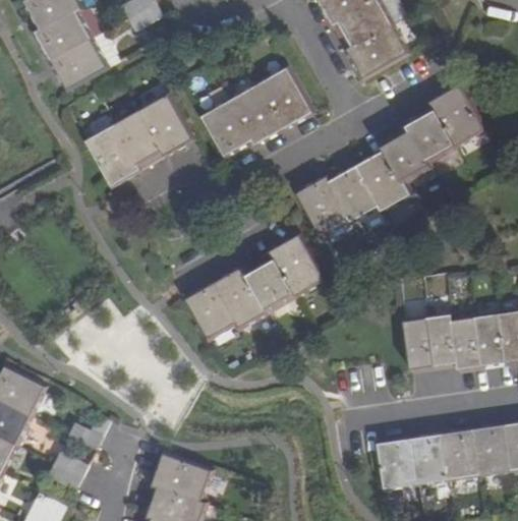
[(82,11),(75,0),(35,0),(30,3),(25,6),(42,35),(77,13),(82,11)]
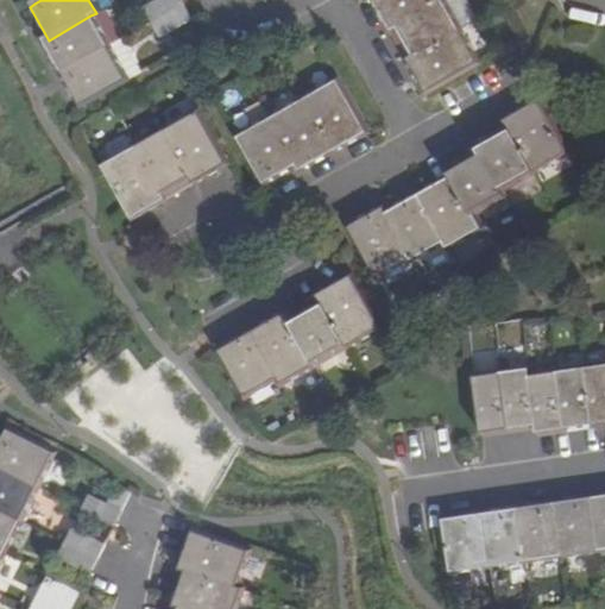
[(159,0),(139,12),(147,25),(182,6),(178,0),(159,0)]
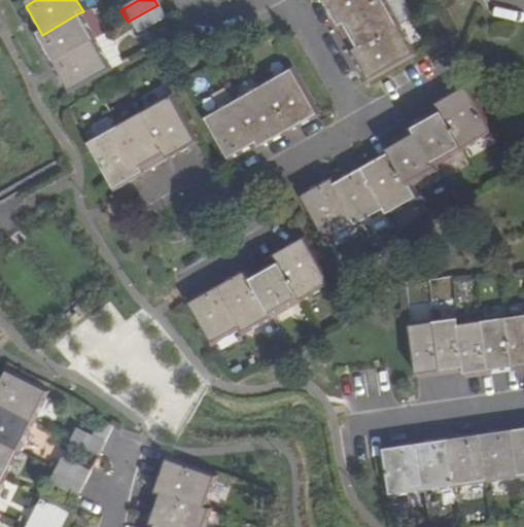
[(322,0),(320,1),(338,30),(382,3),(380,0),(322,0)]
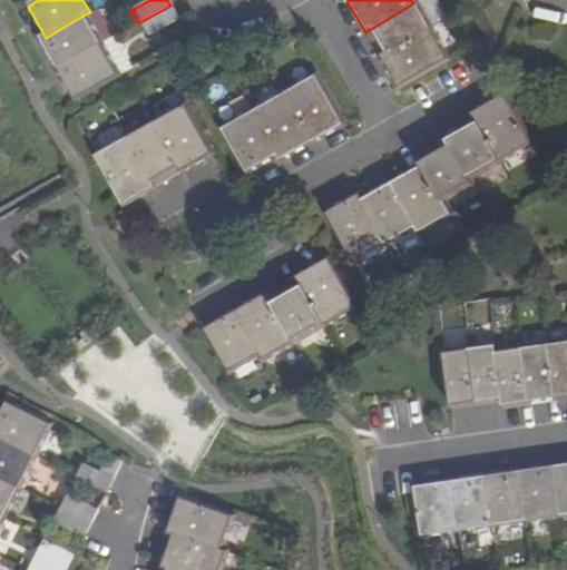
[(413,3),(365,32),(381,59),(429,30),(413,3)]
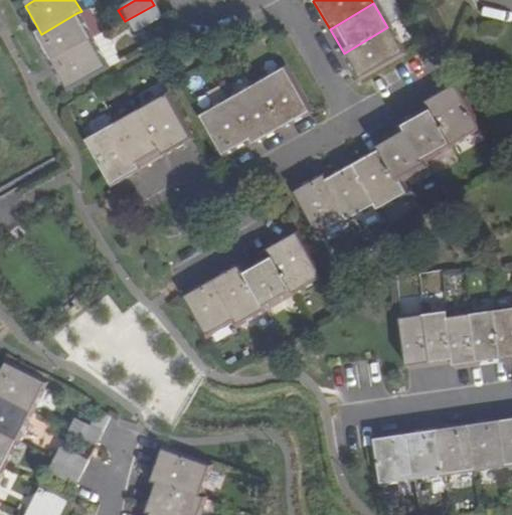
[(154,5),(125,21),(133,35),(162,18),(154,5)]
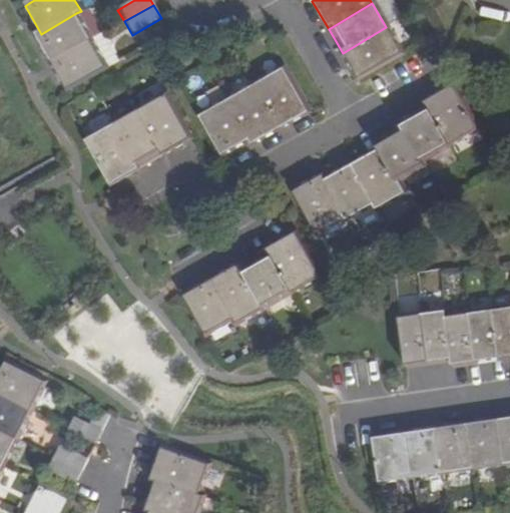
[(35,36),(51,63),(92,40),(76,13),(41,34),(35,36)]
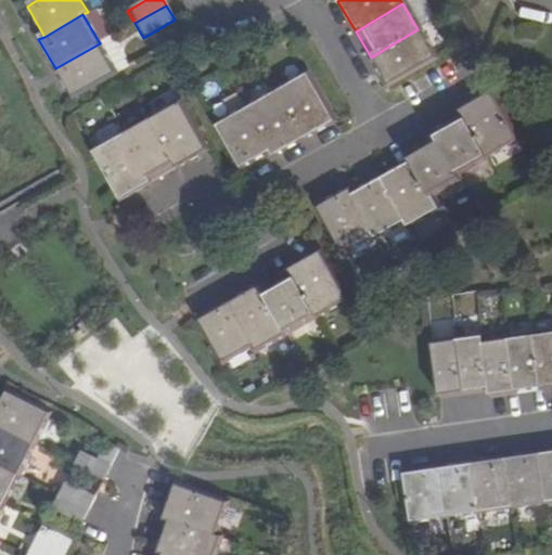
[(418,29),(371,57),(388,86),(435,60),(418,29)]
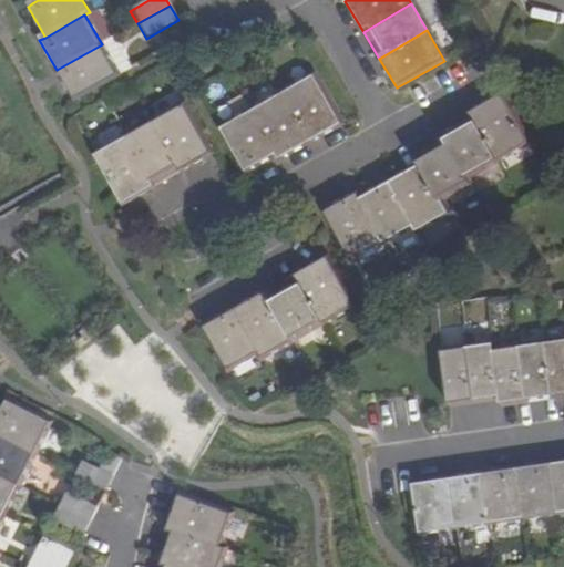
[(102,44),(57,70),(74,101),(130,69),(112,39),(102,44)]
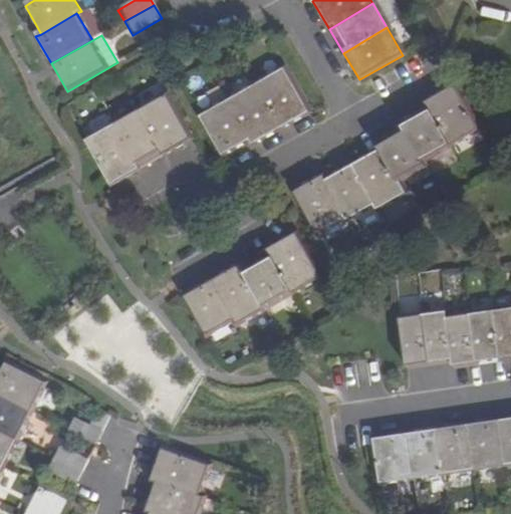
[(307,115),(282,69),(255,85),(282,131),(307,115)]
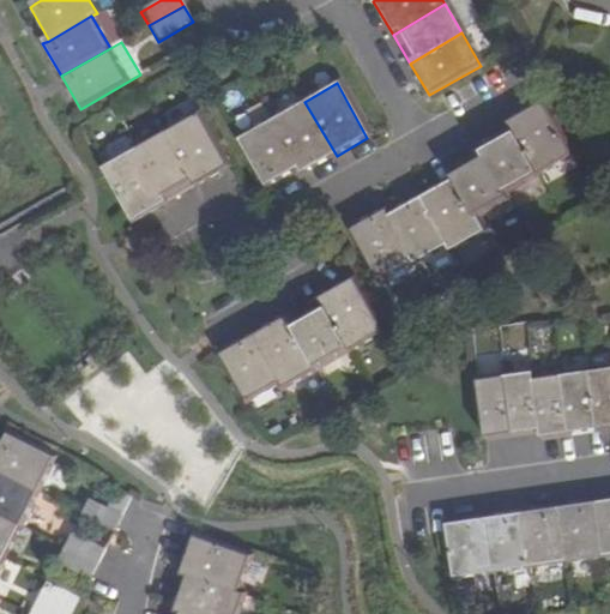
[(508,127),(535,174),(567,156),(537,102),(536,101),(505,120),(508,127)]
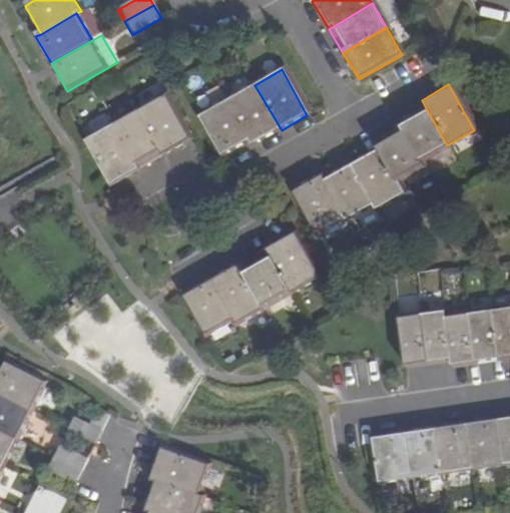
[(253,146),(282,130),(255,85),(227,101),(250,140),(253,146)]
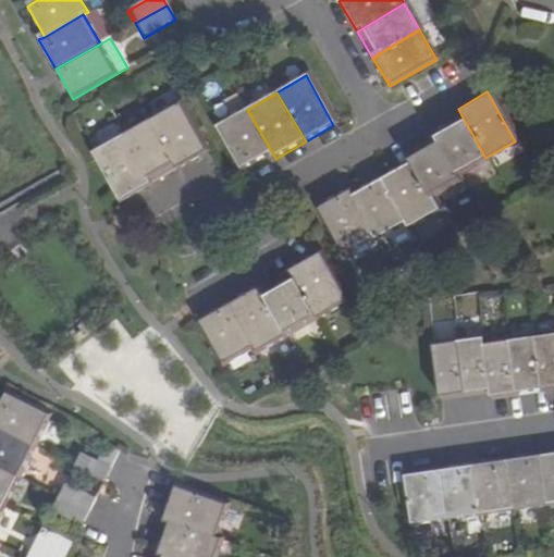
[(207,152),(179,103),(148,121),(177,169),(207,152)]
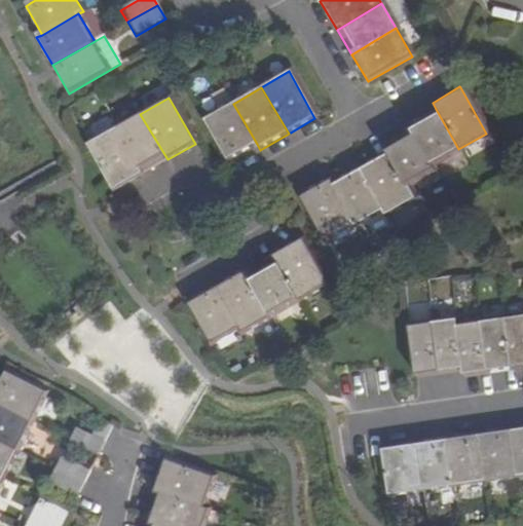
[(257,144),(233,104),(206,120),(229,159),(257,144)]
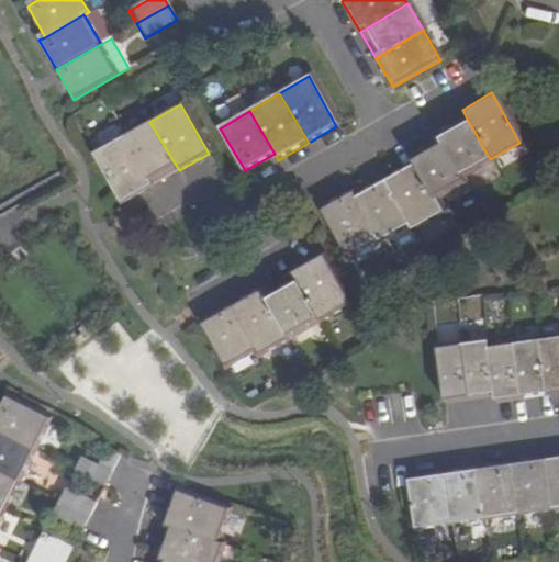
[(459,177),(490,159),(466,116),(436,134),(439,141),(459,177)]
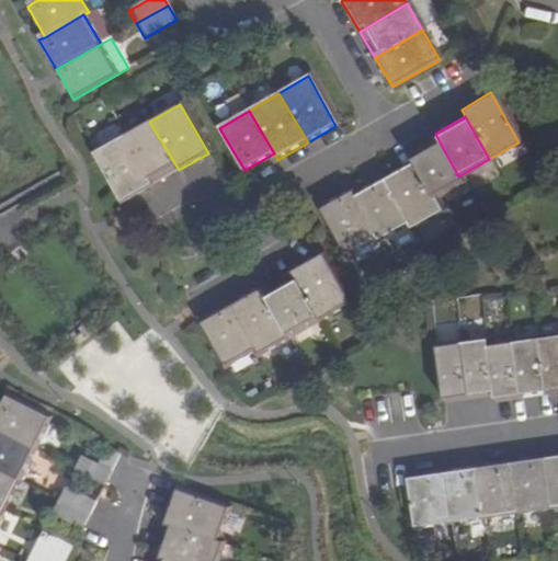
[(152,185),(179,170),(149,122),(124,136),(152,185)]
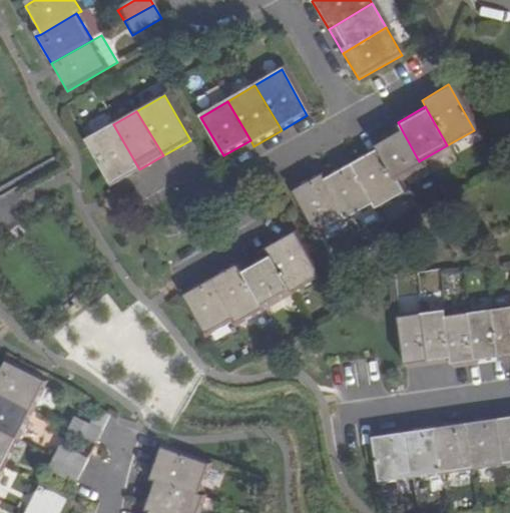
[(86,140),(109,181),(112,185),(139,169),(113,124),(86,140)]
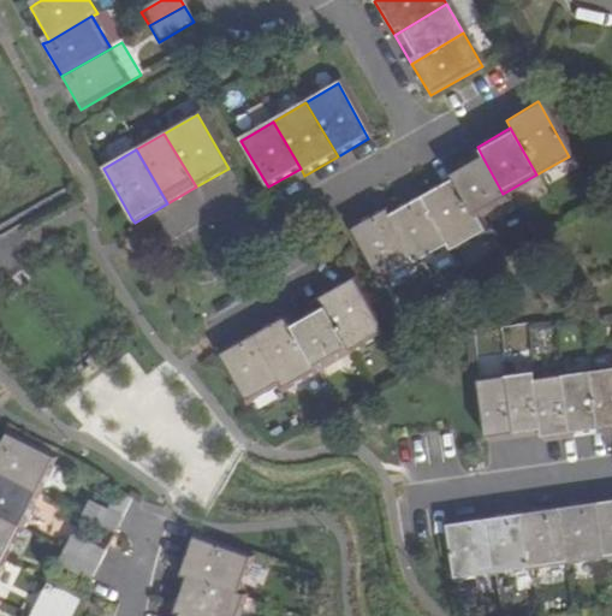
[(505,199),(503,194),(481,154),(447,172),(451,178),(473,217),(505,199)]
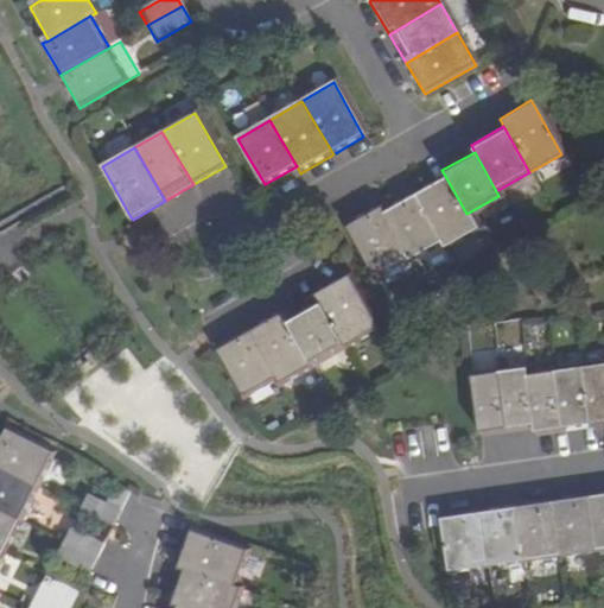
[(475,229),(466,214),(445,176),(413,194),(440,241),(443,247),(475,229)]
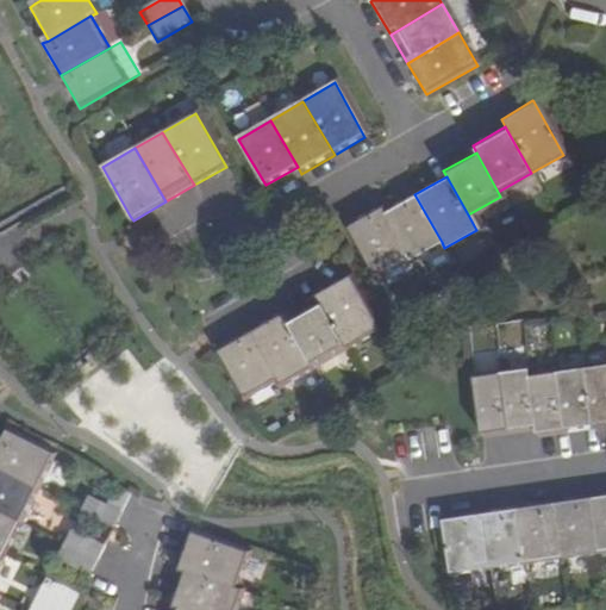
[(414,194),(381,213),(405,254),(408,261),(442,242),(414,194)]
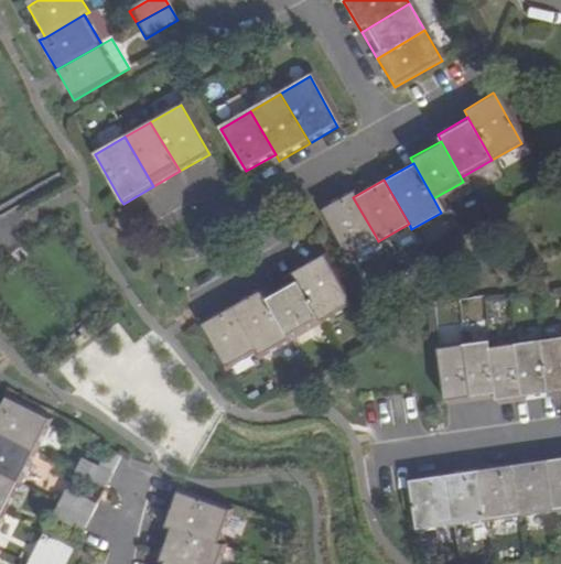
[(375,235),(353,197),(349,192),(321,209),(345,251),(375,235)]
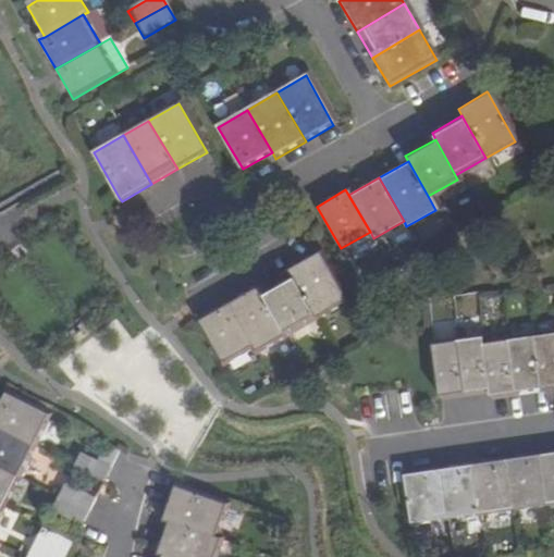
[(286,269),(291,275),(316,319),(344,302),(316,255),(315,252),(286,269)]
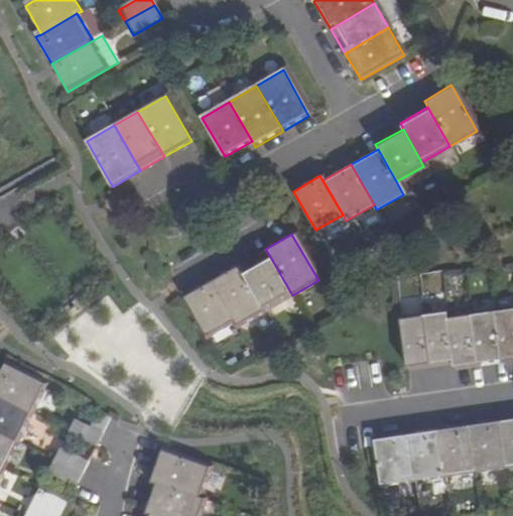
[(292,295),(269,255),(241,271),(263,311),(292,295)]
